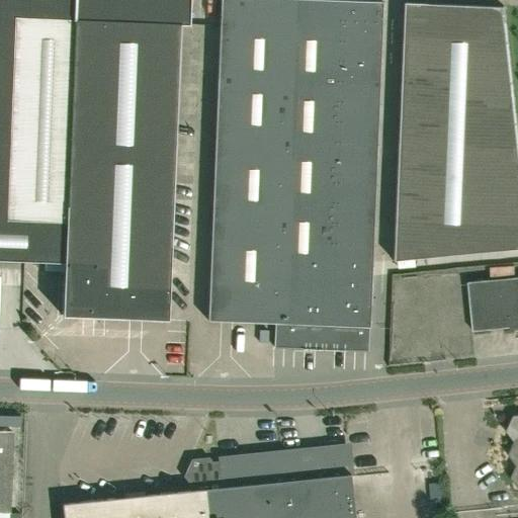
[(65,301),(82,301),(82,316),(105,317),(105,303),(165,305),(164,319),(164,320),(167,320),(167,306),(178,21),(187,21),(188,0),(0,0),(0,259),(64,262),(62,301),(62,316),(65,317),(65,315),(65,301)]
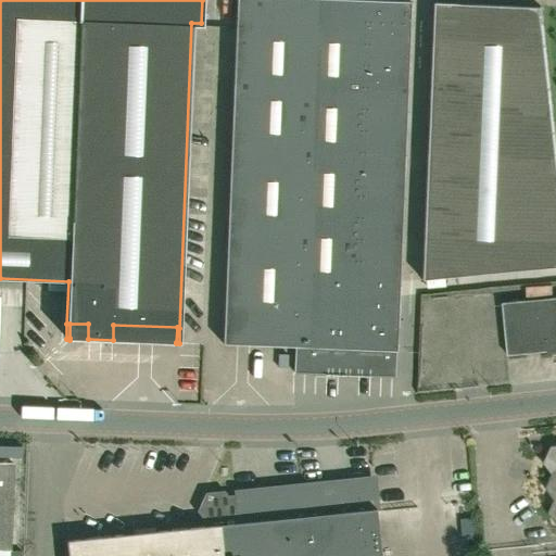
[(395,375),(409,0),(235,0),(223,342),(294,344),(293,370),(395,375)]
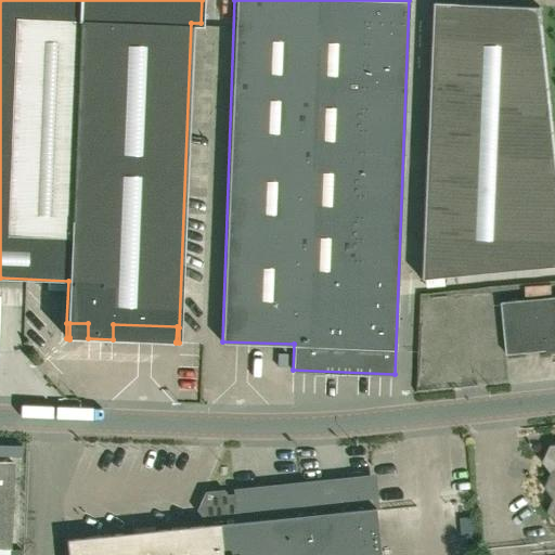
[(431,2),(421,279),(554,266),(554,152),(540,7),(431,2)]
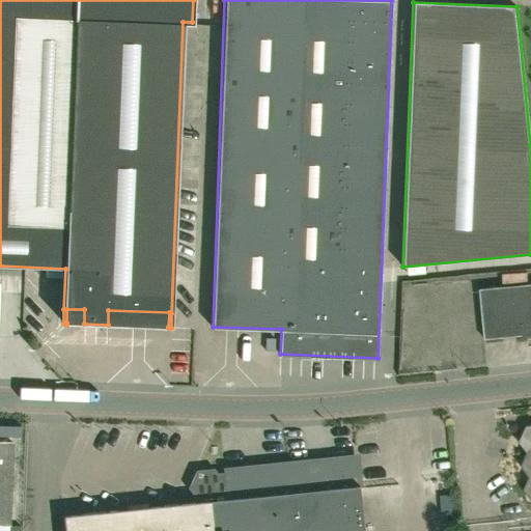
[(484,338),(530,333),(530,282),(479,287),(484,338)]
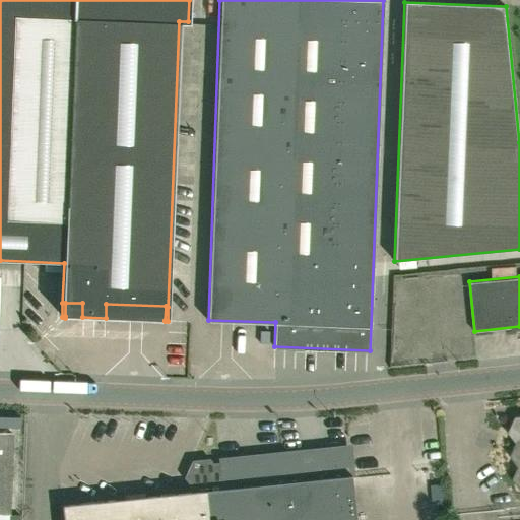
[(0,514),(9,515),(12,433),(0,432),(0,514)]
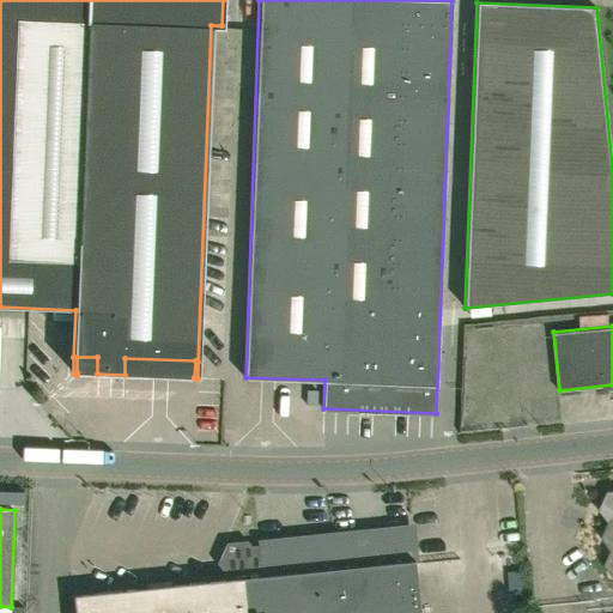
[(419,612),(411,530),(354,536),(354,530),(259,540),(260,548),(252,550),(248,545),(232,546),(225,563),(228,566),(229,578),(74,594),(76,612),(419,612)]
